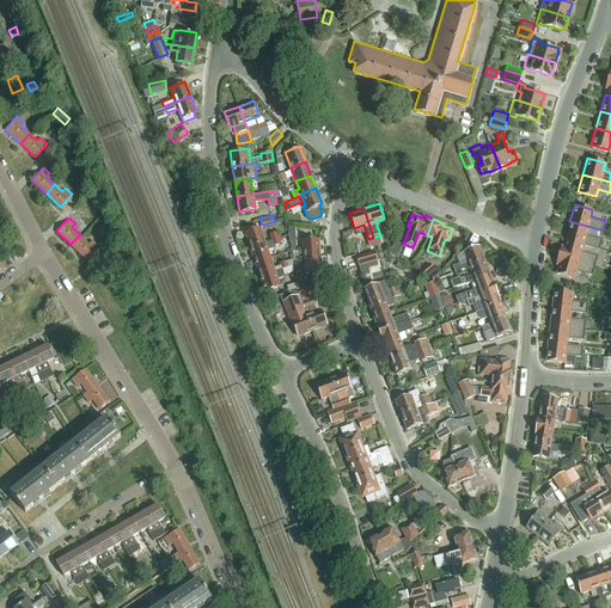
[(586,233),(587,226),(569,221),(566,238),(582,243),(598,247),(600,237),(586,233)]
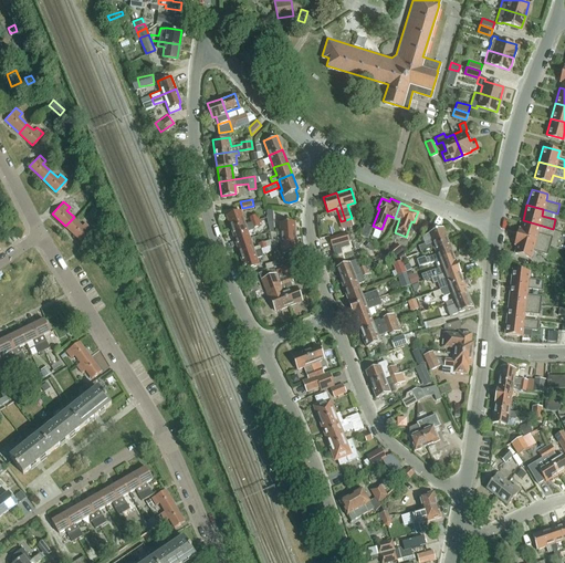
[(227,214),(231,228),(244,223),(240,209),(227,214)]
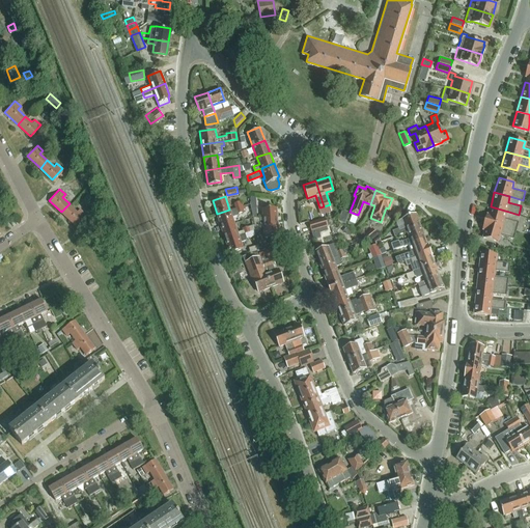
[(76,210),(70,203),(61,212),(75,224),(85,213),(79,207),(76,210)]
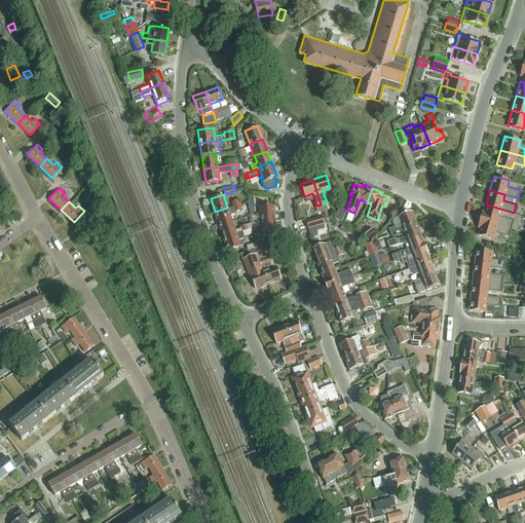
[(260,213),(250,213),(251,220),(274,218),(273,204),(260,206),(260,213)]
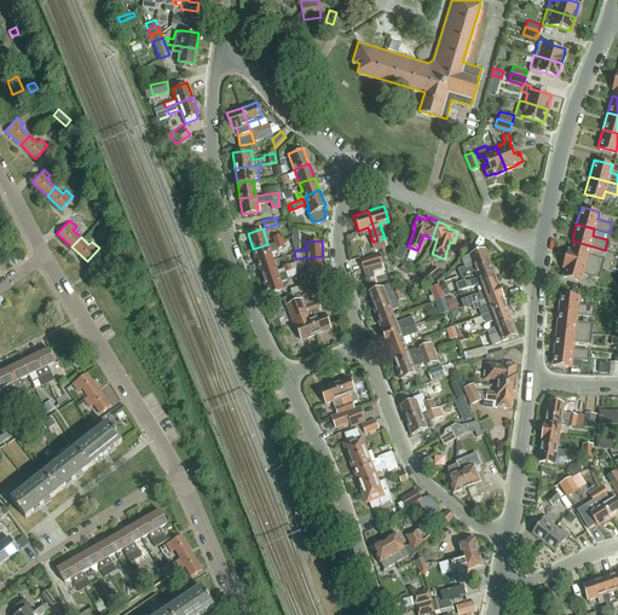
[(567,255),(600,266),(602,256),(588,253),(589,245),(572,241),(567,255)]
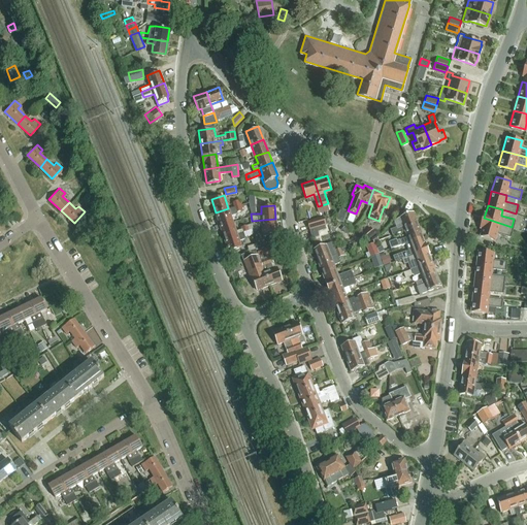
[(340,207),(336,218),(341,221),(346,209),(340,207)]
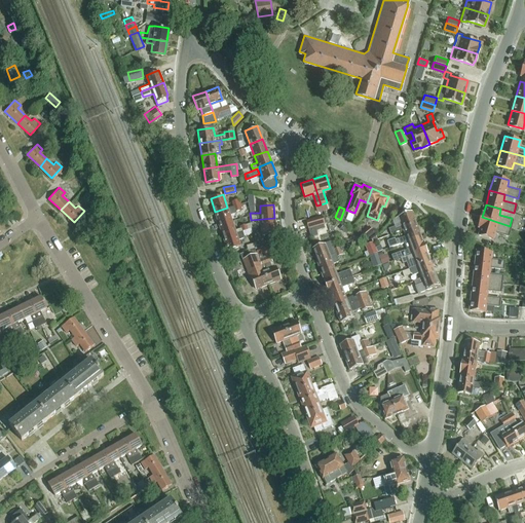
[(227,208),(215,212),(219,224),(231,219),(227,208)]
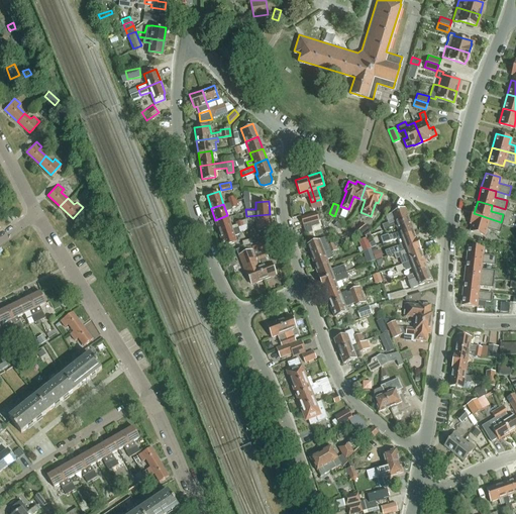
[(390,221),(389,220),(382,222),(384,227),(396,223),(408,218),(404,206),(391,210),(395,219),(390,221)]
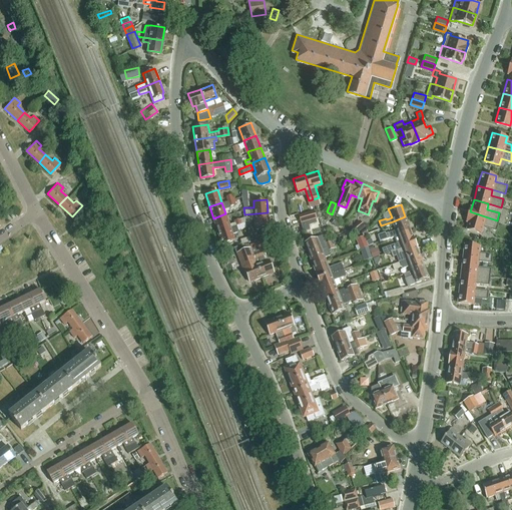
[(313,209),(298,213),(301,220),(316,216),(313,209)]
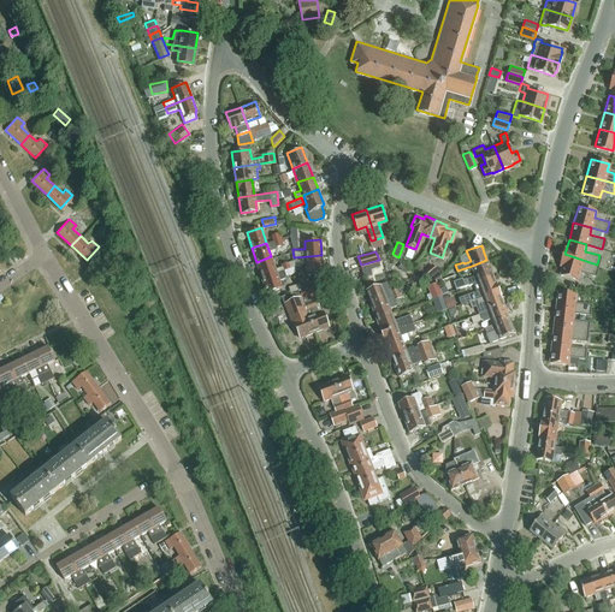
[(597,265),(565,254),(560,273),(578,278),(579,269),(595,274),(597,265)]
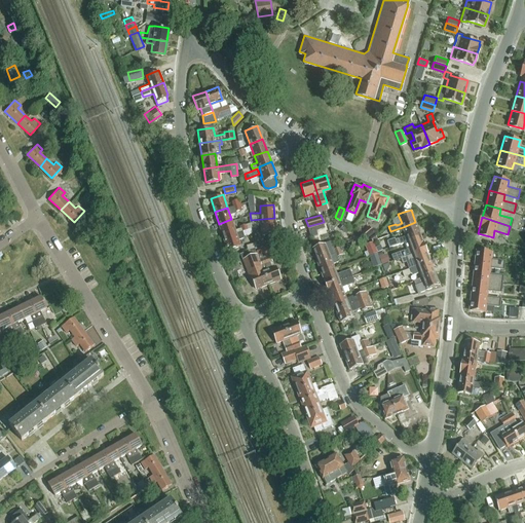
[(251,220),(253,226),(258,225),(258,224),(261,223),(261,232),(275,231),(274,218),(251,220)]
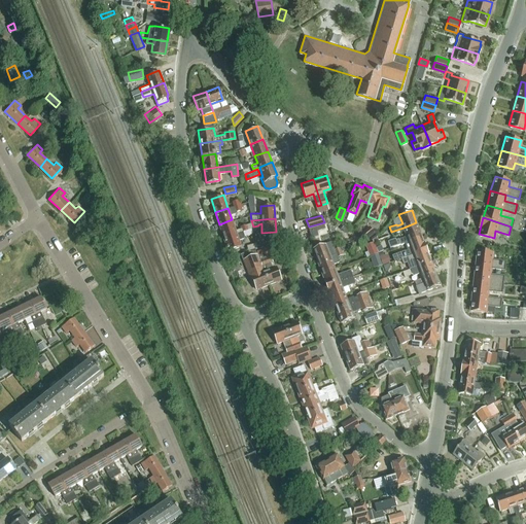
[(232,219),(219,224),(223,237),(243,231),(242,226),(235,229),(232,219)]
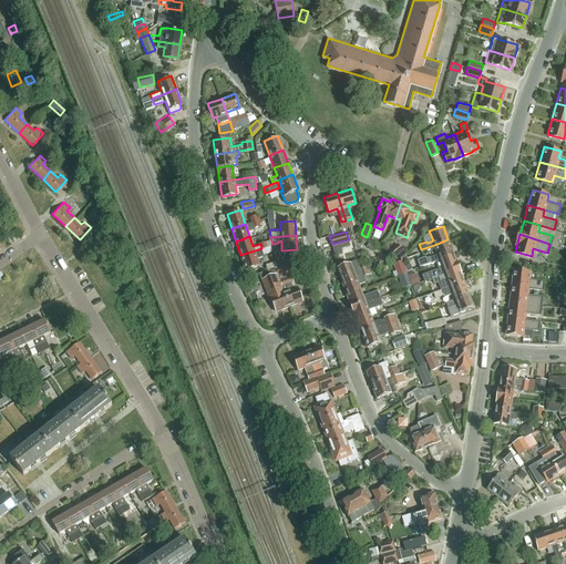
[(270,238),(259,243),(260,244),(261,248),(270,245),(273,245),(270,238)]
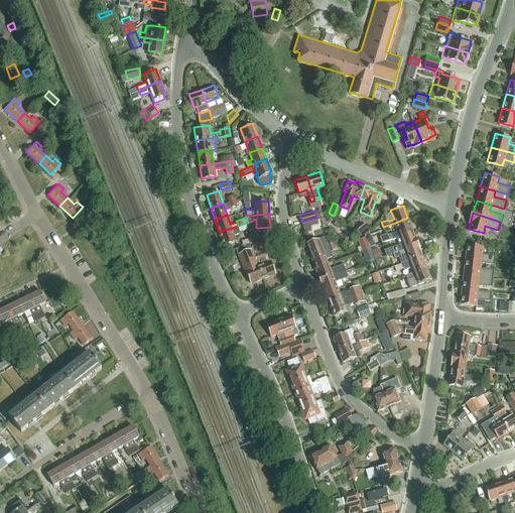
[(407,218),(395,223),(398,230),(382,235),(384,240),(395,236),(411,230),(407,218)]
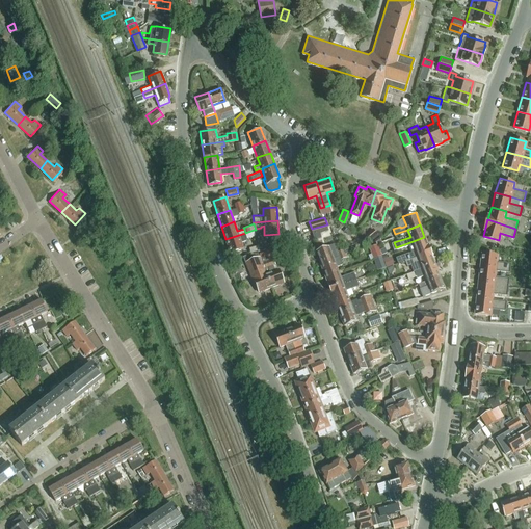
[(372,227),(364,235),(369,240),(377,233),(372,227)]
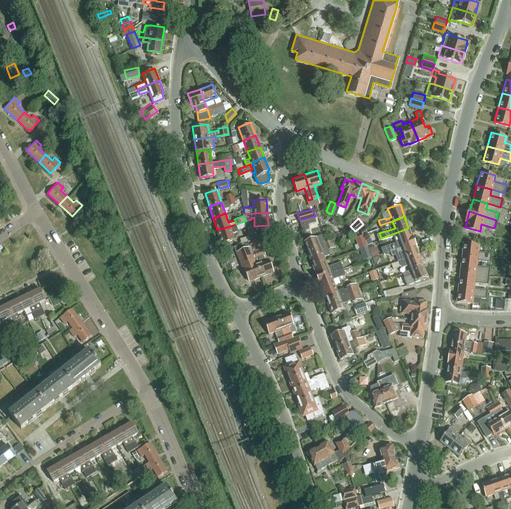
[(352,233),(341,222),(338,224),(349,236),(352,233)]
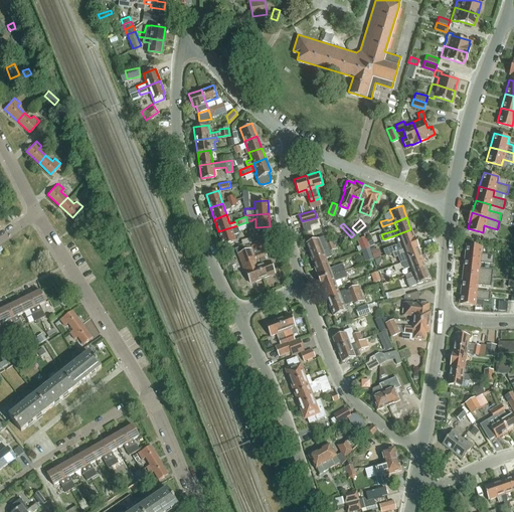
[(237,225),(218,231),(222,243),(234,239),(233,233),(239,231),(238,230),(237,225)]
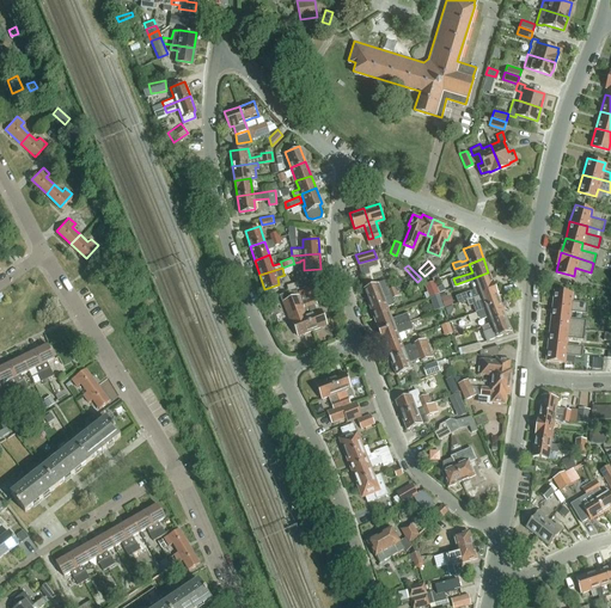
[(466,298),(494,287),(488,272),(469,280),(472,288),(464,292),(466,298)]
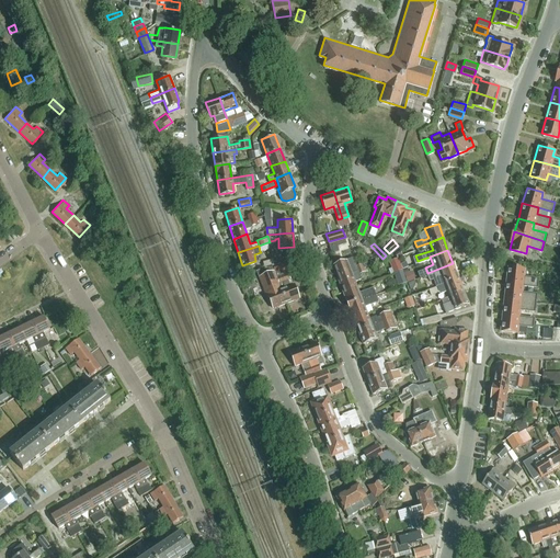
[(338,277),(358,269),(366,266),(364,259),(356,262),(354,255),(332,264),(338,277)]
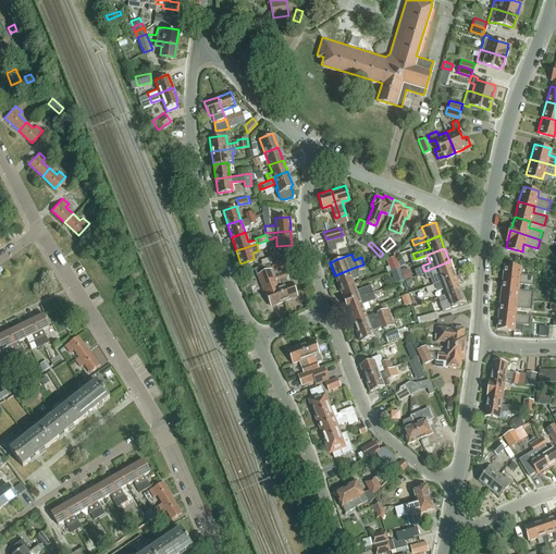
[(270,255),(260,257),(262,263),(272,261),(270,255)]
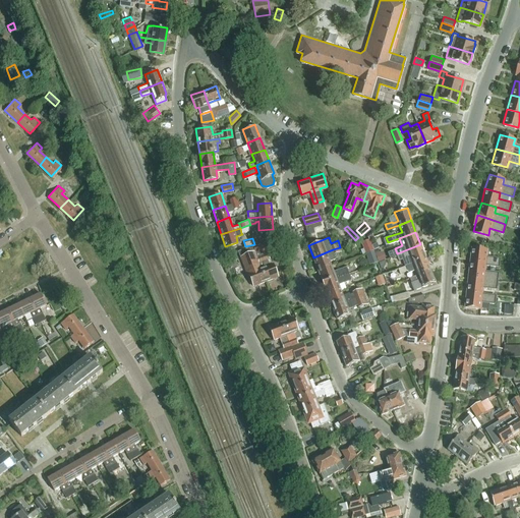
[(372,248),(368,238),(361,240),(365,250),(372,248)]
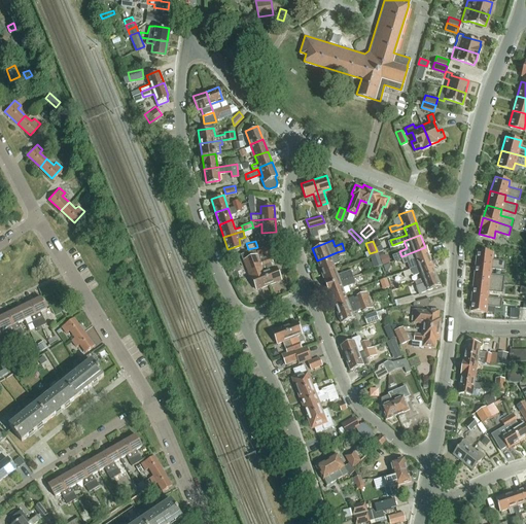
[(267,245),(255,248),(257,254),(267,251),(269,251),(267,245)]
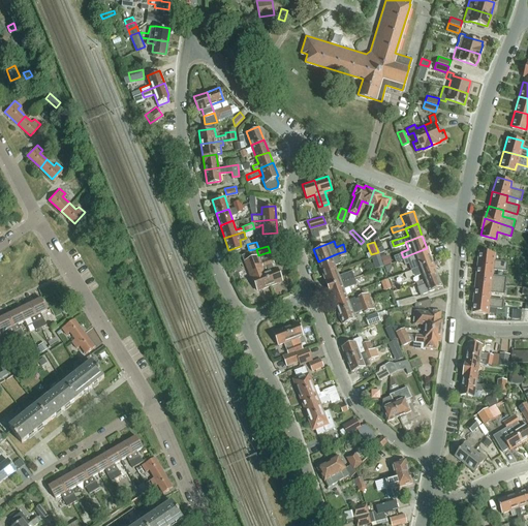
[(432,260),(427,248),(403,257),(405,261),(411,259),(411,258),(415,256),(418,266),(432,260)]
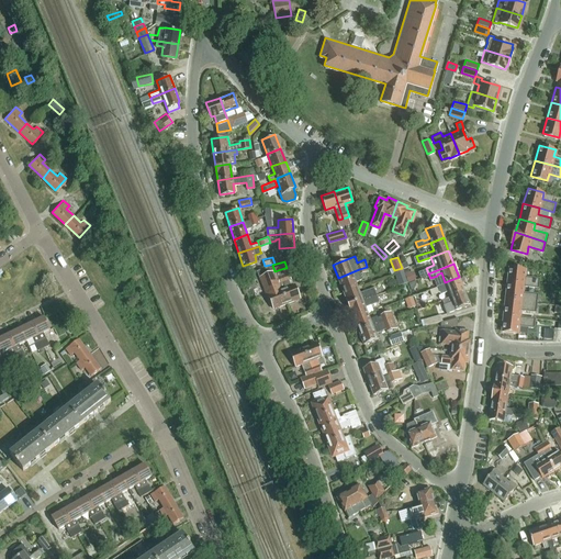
[(272,265),(256,270),(264,289),(267,288),(269,292),(267,293),(272,306),(285,302),(281,288),(278,282),(276,274),(275,271),(272,265)]
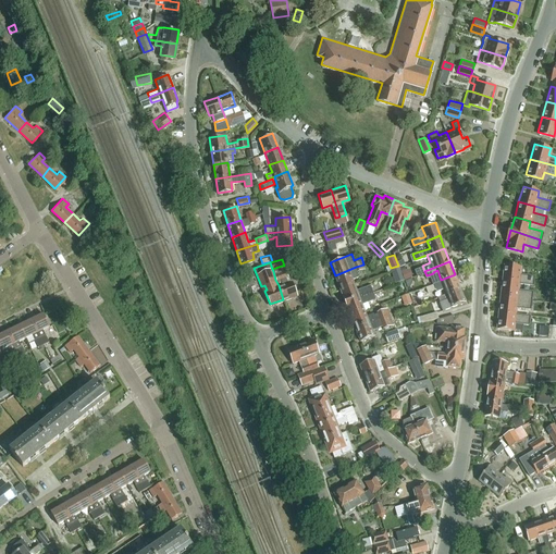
[(502,280),(518,282),(532,283),(533,274),(519,272),(520,266),(504,263),(502,280)]
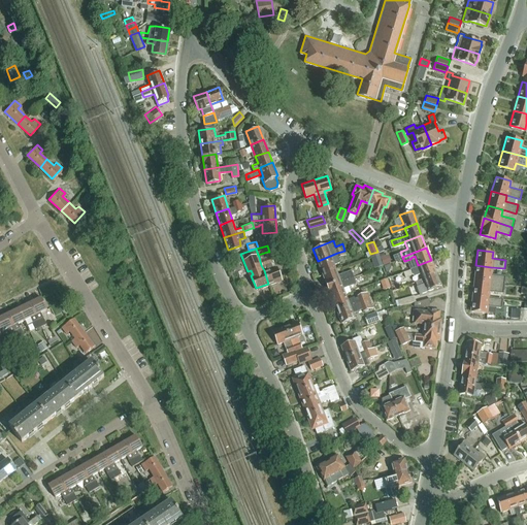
[(264,270),(268,284),(281,279),(276,266),(272,267),(270,262),(272,261),(269,253),(267,254),(267,252),(258,255),(259,257),(261,265),(264,270)]
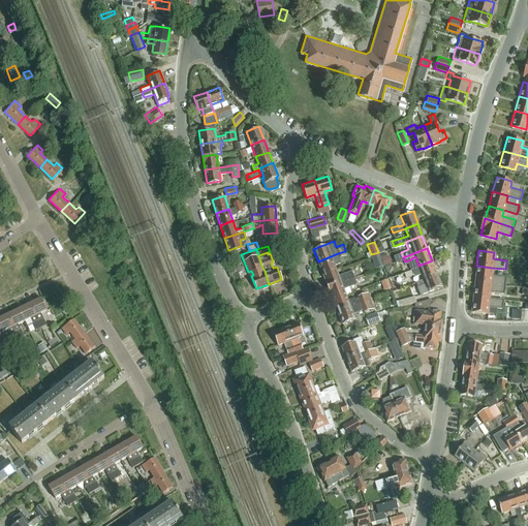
[(375,267),(383,264),(381,255),(380,252),(371,256),(375,267)]
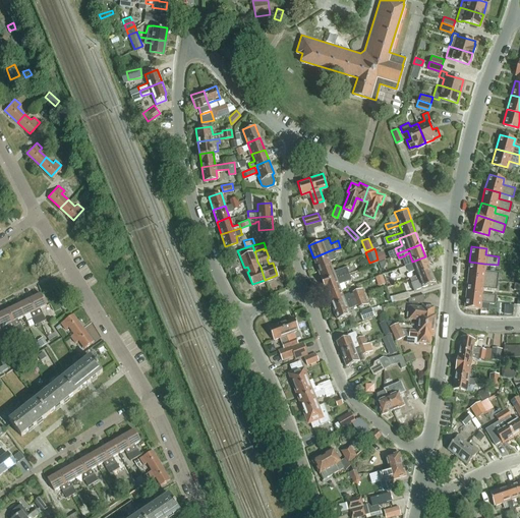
[(313,257),(319,270),(331,265),(329,260),(336,256),(333,249),(313,257)]
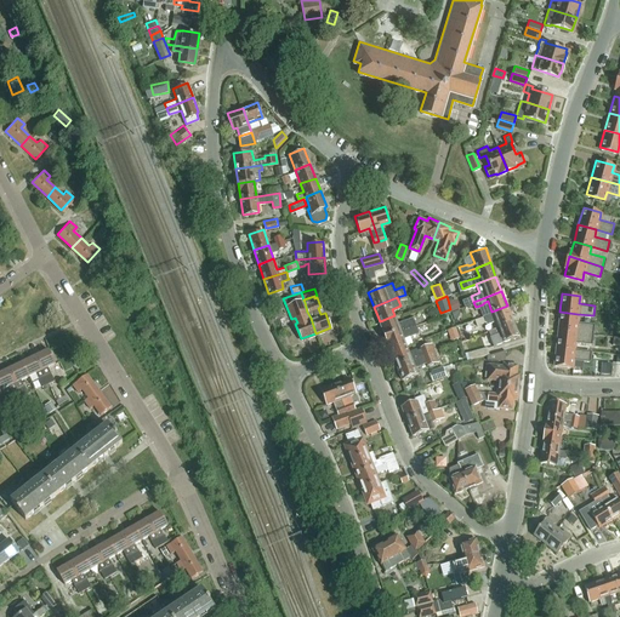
[(459,306),(456,297),(453,298),(448,300),(450,309),(459,306)]
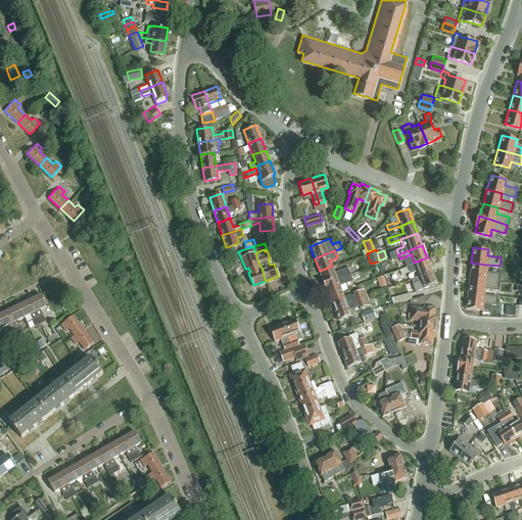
[(431,270),(427,257),(414,263),(399,268),(401,272),(410,269),(411,271),(417,269),(419,274),(431,270)]
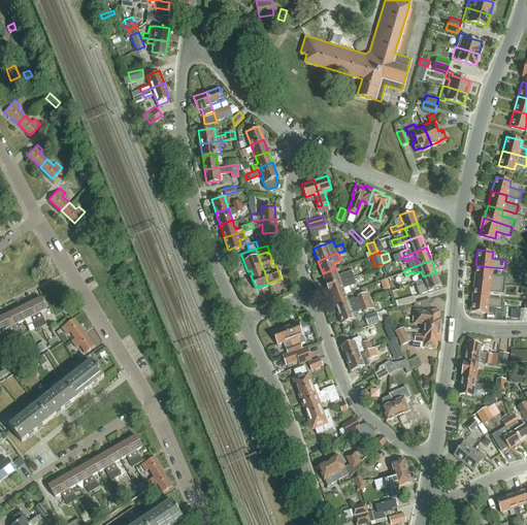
[(490,273),(491,267),(475,265),(473,280),(502,283),(503,274),(490,273)]
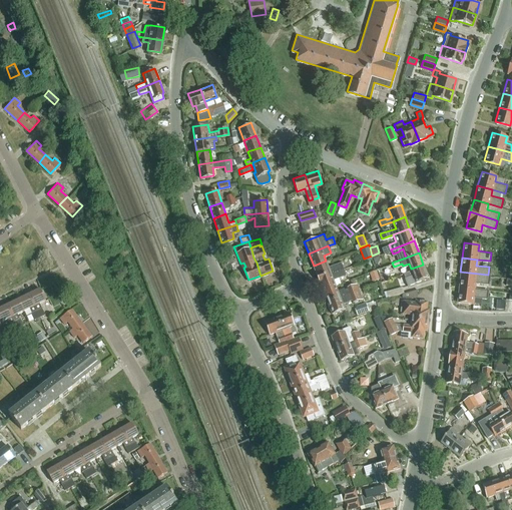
[(328,266),(326,261),(314,266),(318,278),(344,268),(342,261),(328,266)]
